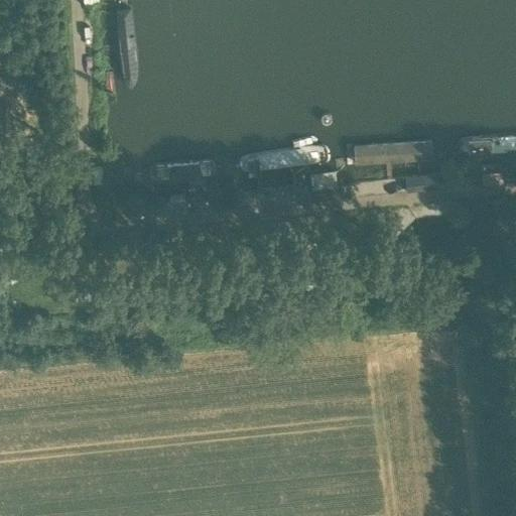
[(134,7),(116,9),(123,89),(141,87),(134,7)]
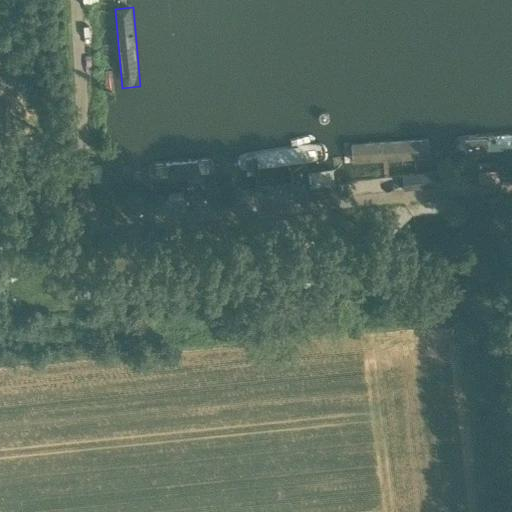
[(511,133),(452,137),(453,155),(511,151),(511,133)]
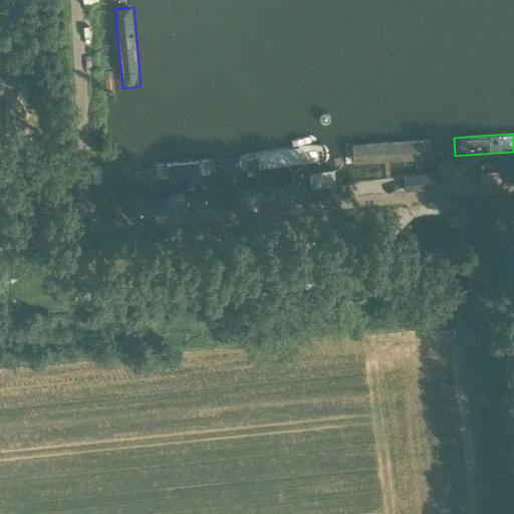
[(344,146),(346,163),(440,156),(439,138),(344,146)]
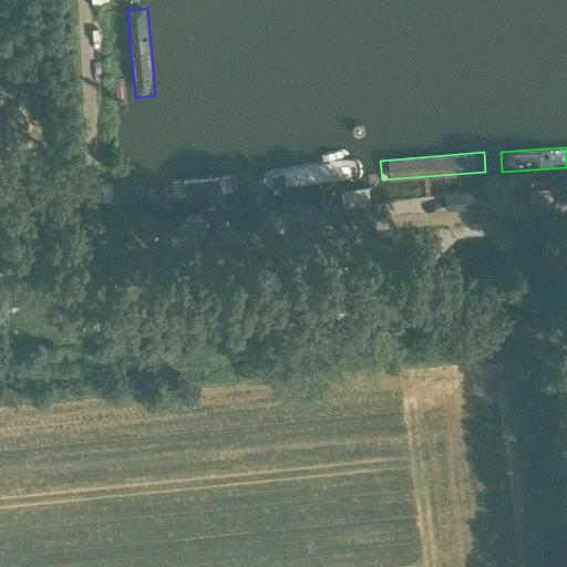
[(263,171),(265,191),(366,178),(363,160),(263,171)]
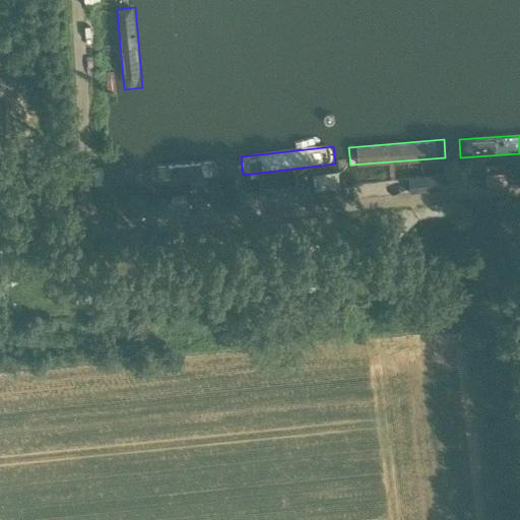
[(152,170),(154,183),(214,177),(212,163),(152,170)]
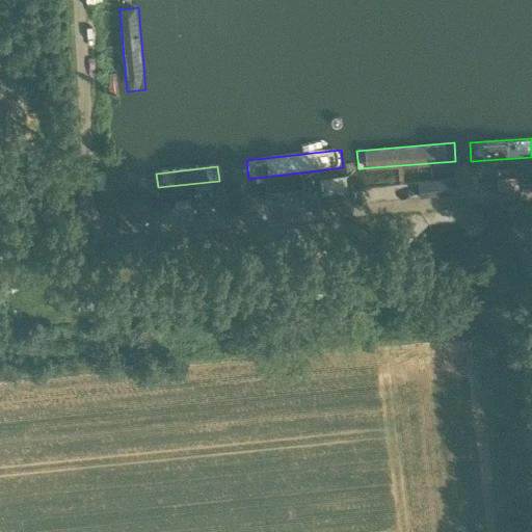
[(462,190),(462,189),(461,180),(461,178),(418,181),(418,184),(419,192),(419,194),(419,196),(462,193),(462,190)]
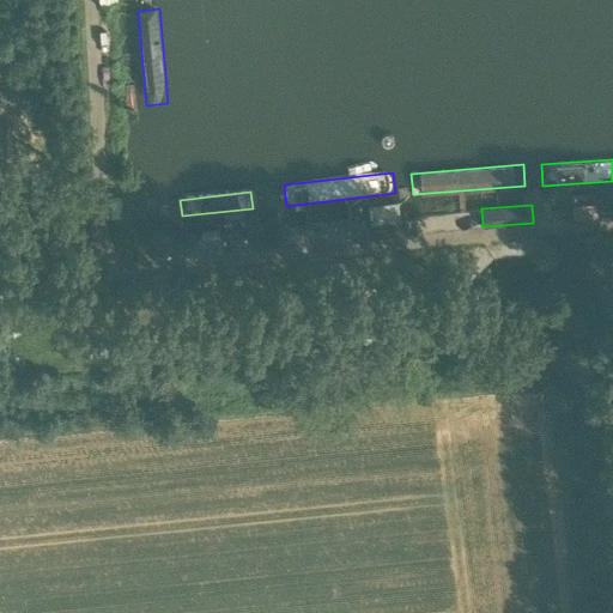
[(572,216),(572,219),(587,219),(598,218),(598,213),(598,212),(598,205),(572,207),(572,214),(572,216)]
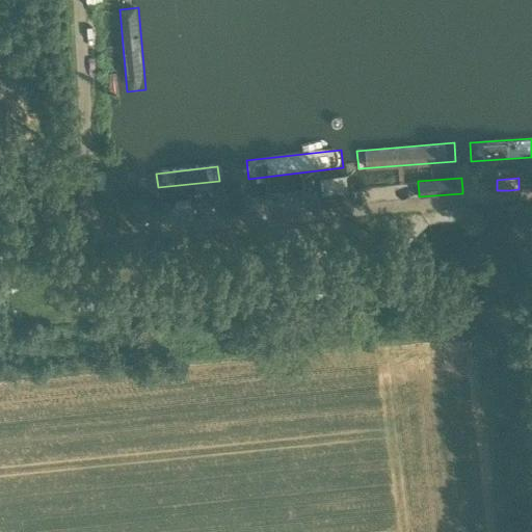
[(302,206),(302,209),(344,204),(343,202),(343,200),(342,192),(317,195),(317,194),(316,191),(301,192),(300,193),(301,195),(302,203),(302,206)]
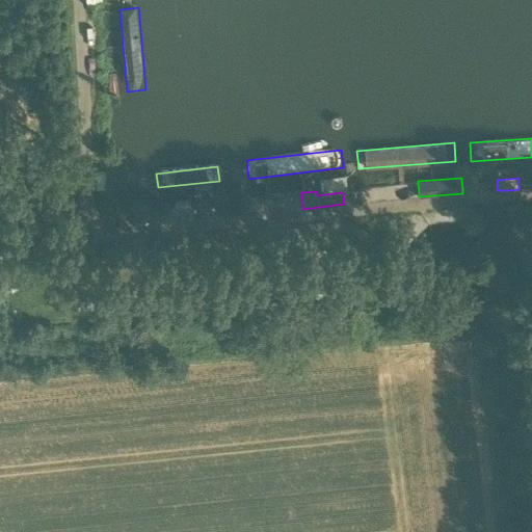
[(189,201),(189,200),(175,202),(176,209),(190,207),(189,201)]
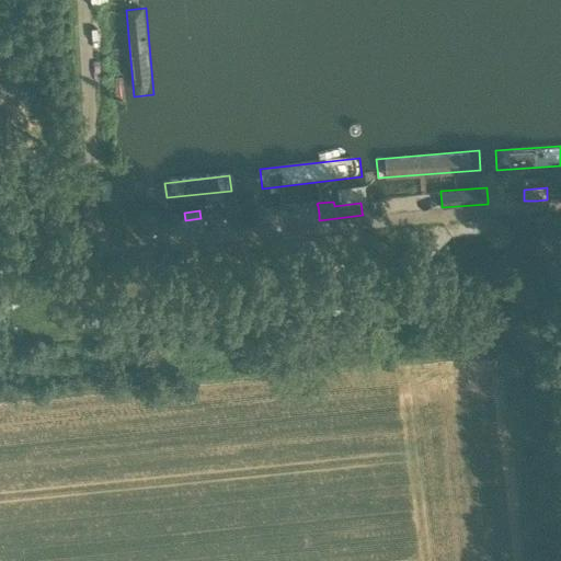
[(26,244),(12,245),(14,260),(27,259),(26,244)]
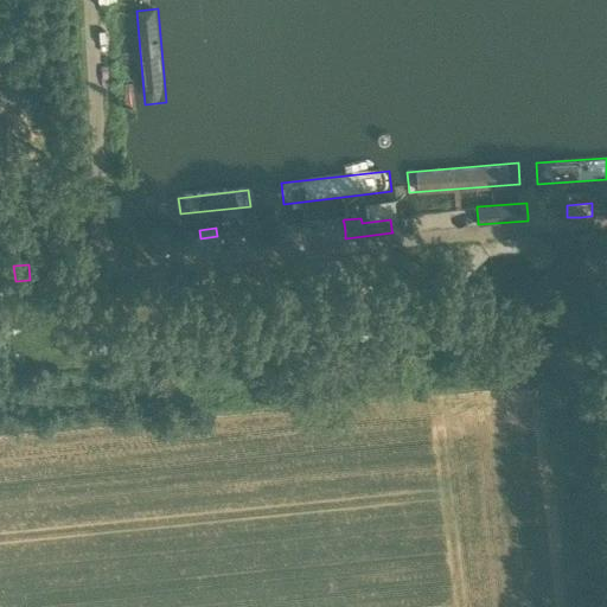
[(163,346),(176,345),(174,337),(161,338),(163,346)]
